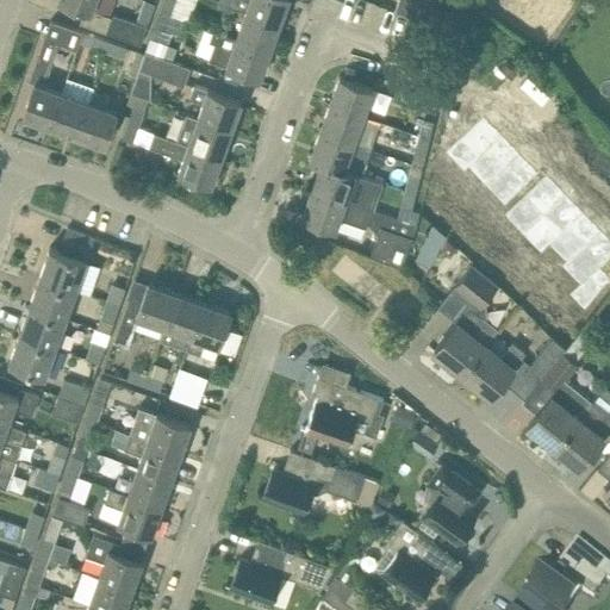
[(58,0),(92,12),(95,0),(58,0)]
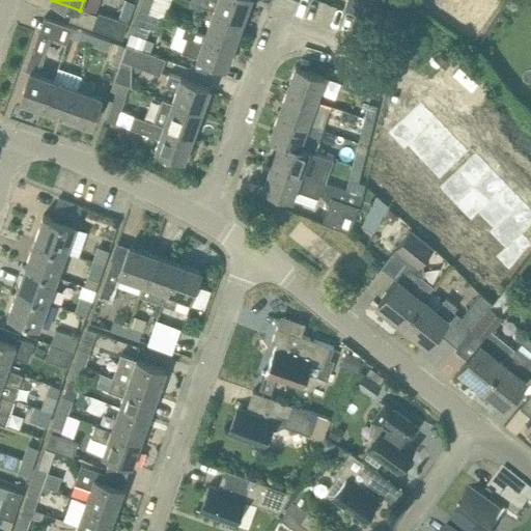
[(92,28),(122,39),(135,3),(126,0),(124,0),(118,19),(99,11),(92,28)]
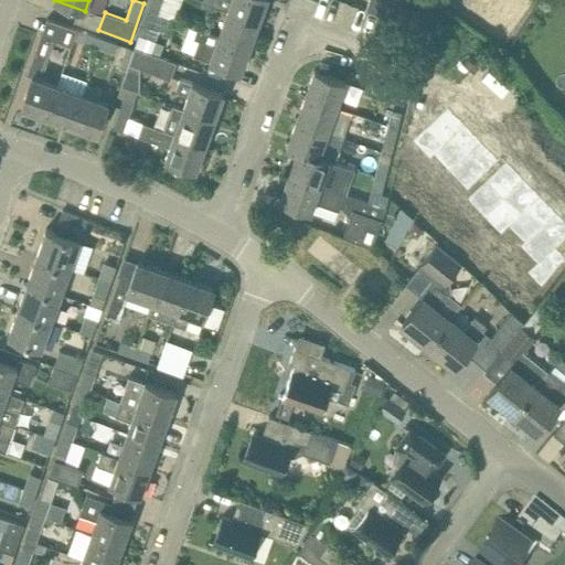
[(151,0),(148,10),(158,14),(162,0),(151,0)]
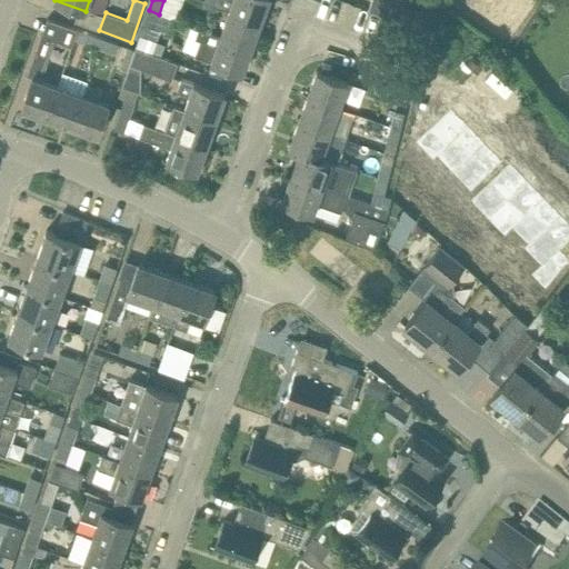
[(215,0),(213,5),(229,10),(261,22),(268,0),(215,0)]
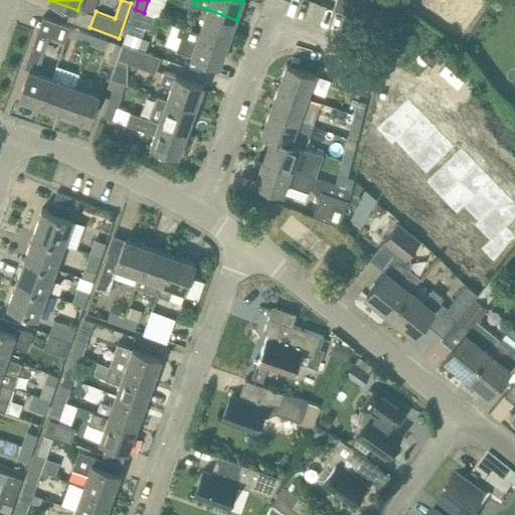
[(341,0),(338,11),(355,18),(363,14),(367,0),(341,0)]
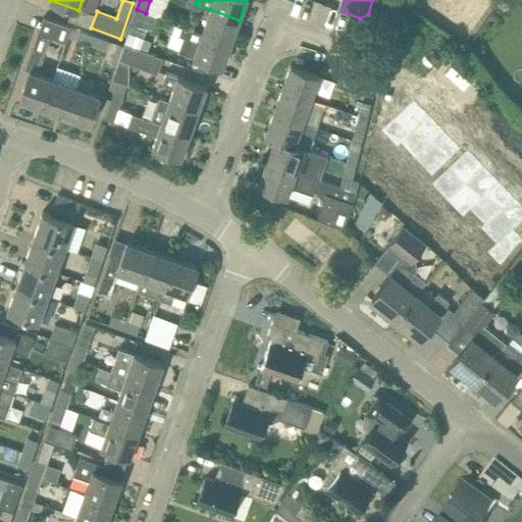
[(124,44),(148,52),(152,41),(144,38),(147,29),(152,31),(157,17),(146,13),(137,9),(124,44)]
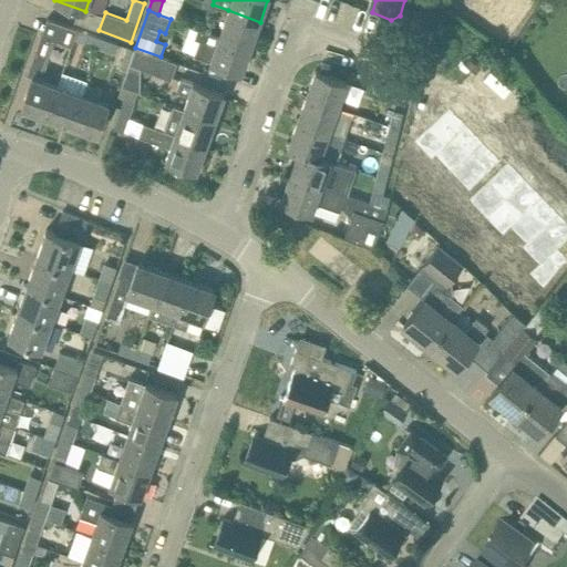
[(219,35),(251,47),(260,22),(228,10),(219,35)]
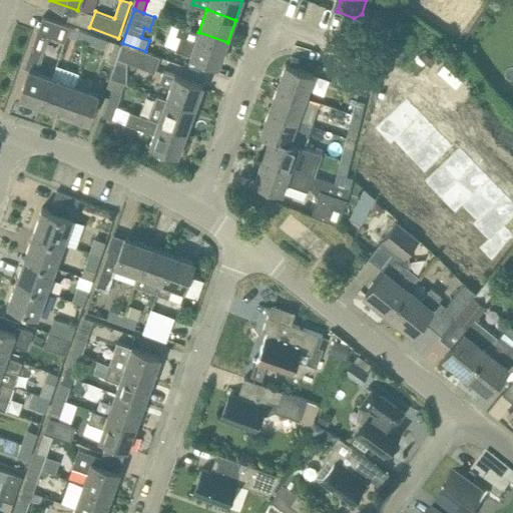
[(63,45),(67,36),(70,27),(42,17),(26,62),(37,66),(46,39),(63,45)]
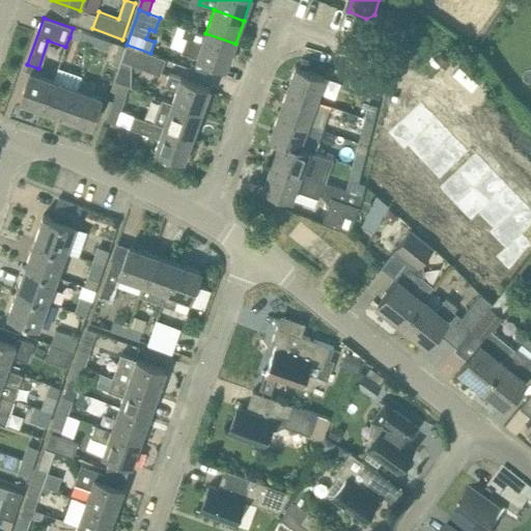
[(235,44),(205,33),(185,26),(182,36),(187,37),(182,52),(199,58),(207,61),(212,62),(226,67),(235,44)]
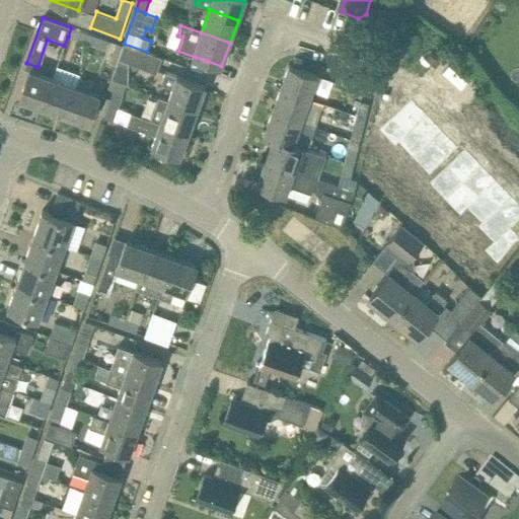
[(71,27),(68,36),(91,45),(94,35),(71,27)]
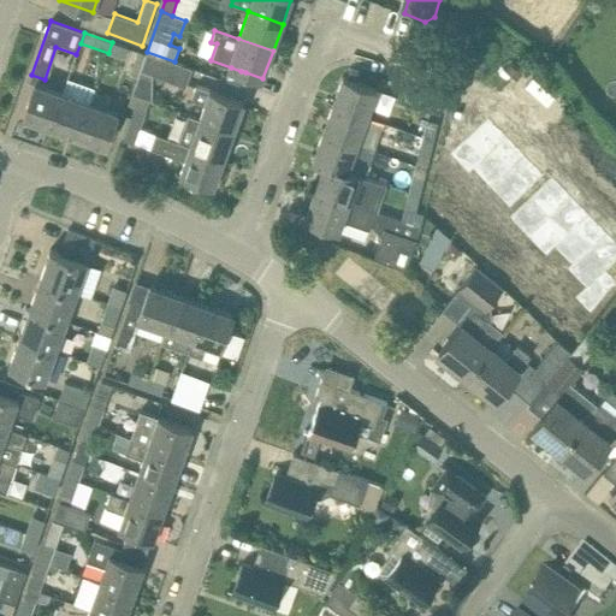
[(112,42),(108,53),(125,59),(129,48),(112,42)]
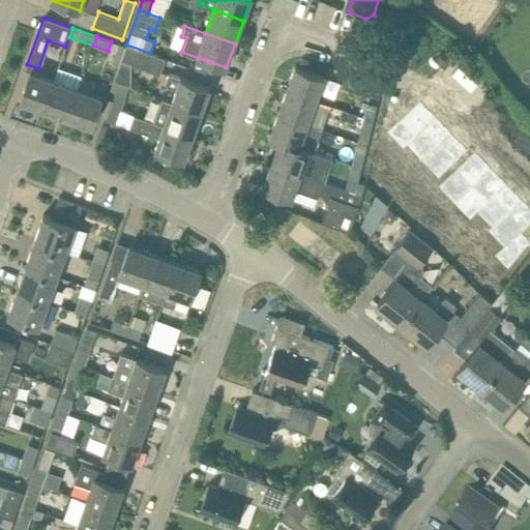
[(126,47),(121,60),(131,64),(159,75),(166,59),(150,53),(126,45),(126,47)]
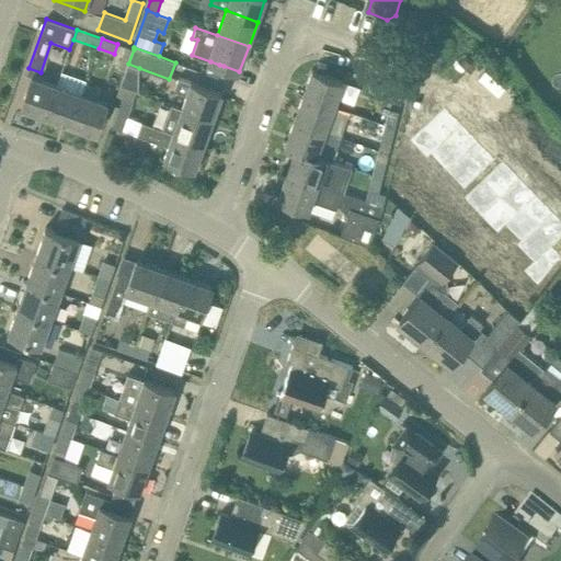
[(210,61),(206,72),(219,78),(224,66),(219,65),(210,61)]
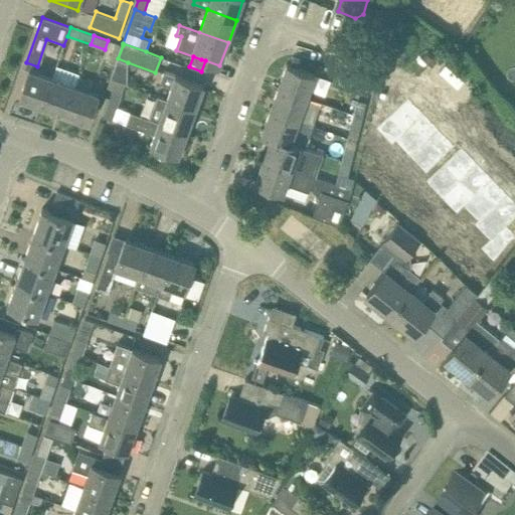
[(279,88),(307,98),(315,74),(287,64),(279,88)]
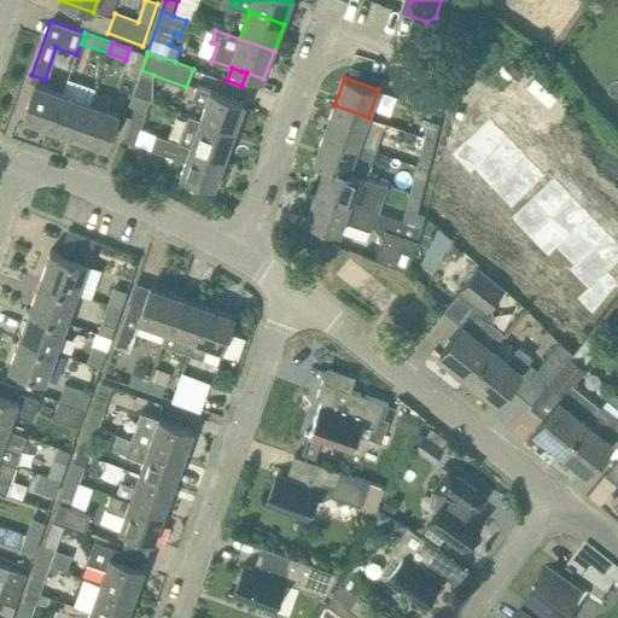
[(23,117),(51,127),(63,93),(35,83),(23,117)]
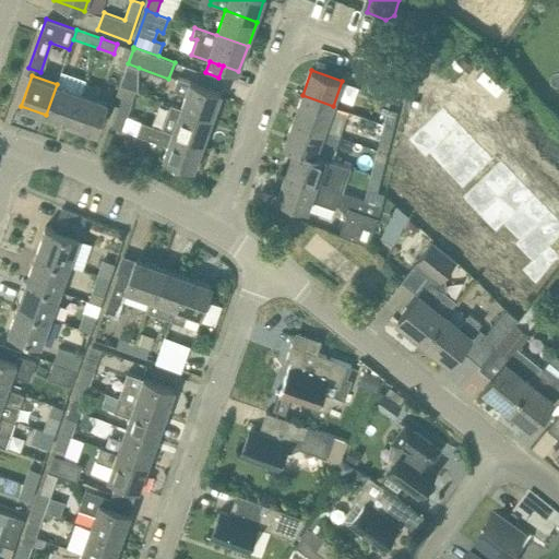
[(174,91),(186,95),(181,108),(212,119),(222,93),(177,78),(174,91)]
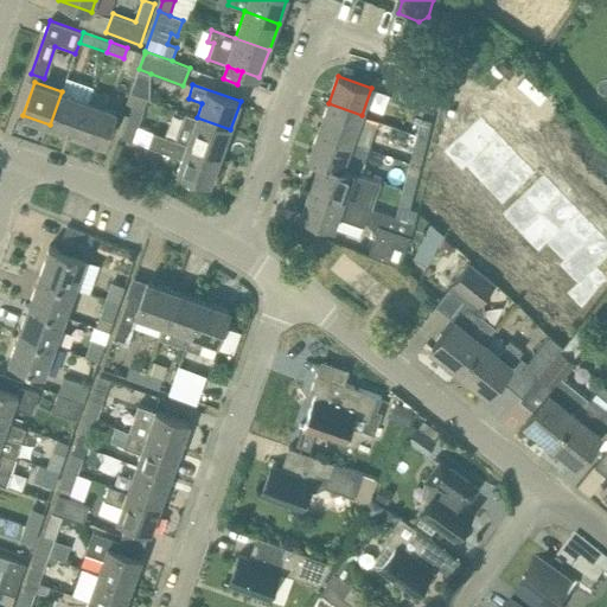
[(50,125),(77,135),(89,101),(62,91),(50,125)]
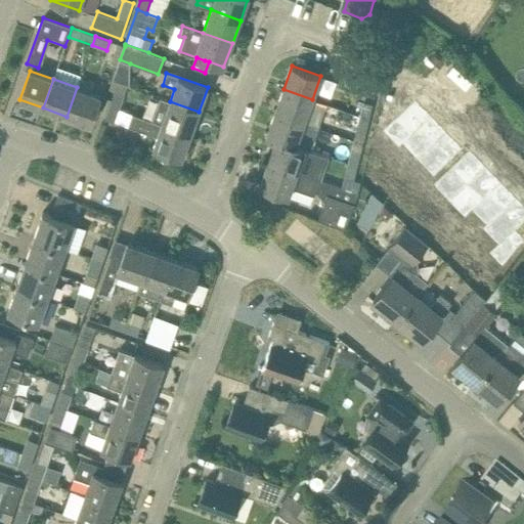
[(77,87),(67,117),(90,125),(100,96),(91,92),(77,87)]
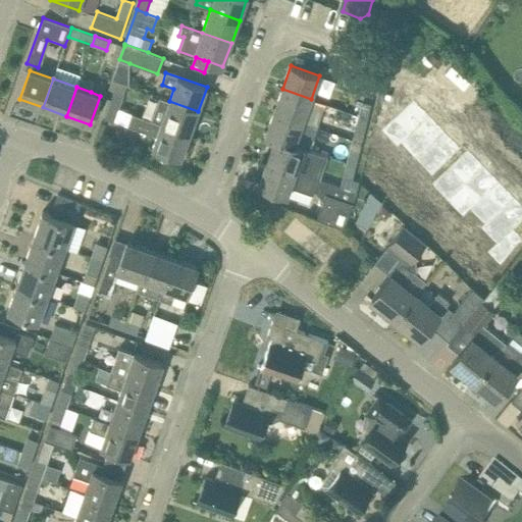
[(303,122),(311,99),(282,89),(273,112),(303,122)]
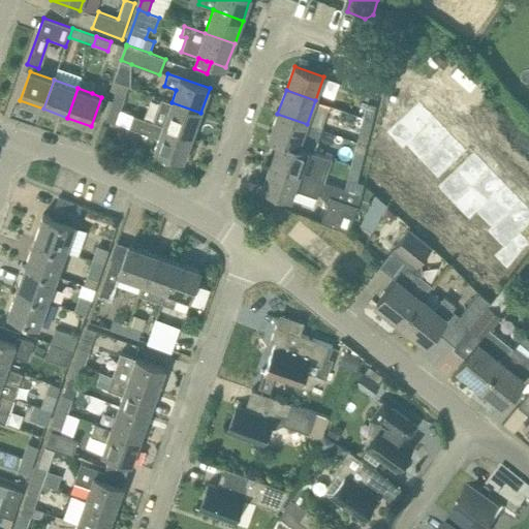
[(116,92),(112,106),(120,110),(125,95),(116,92)]
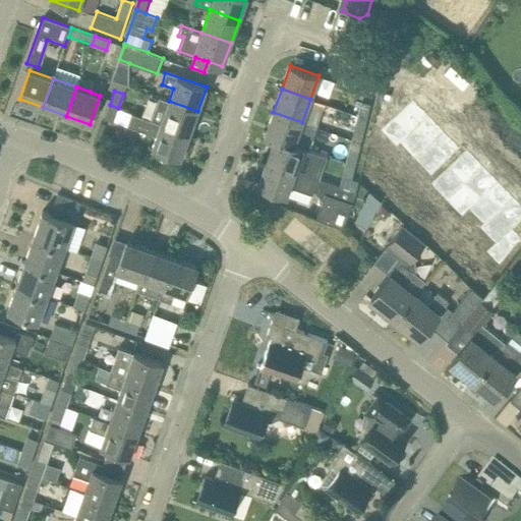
[(159,97),(151,119),(161,123),(189,133),(197,111),(169,101),(159,97)]
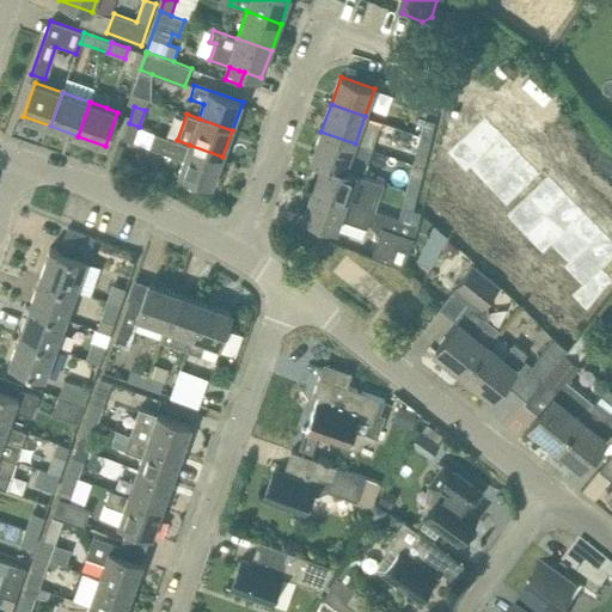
[(418,136),(430,140),(435,121),(423,118),(418,136)]
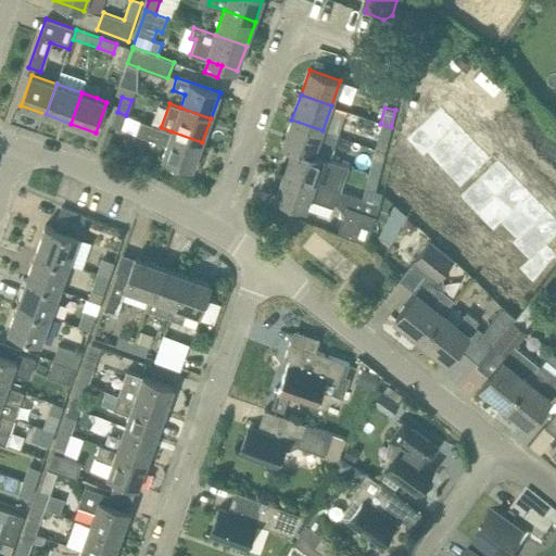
[(439,110),(404,143),(421,161),(425,158),(456,127),(439,110)]
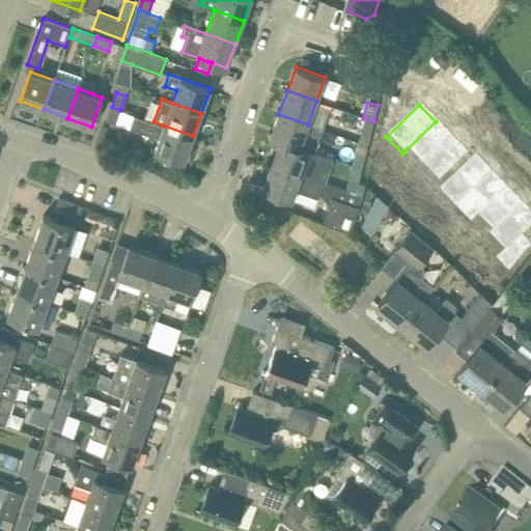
[(115,123),(120,110),(112,107),(107,120),(115,123)]
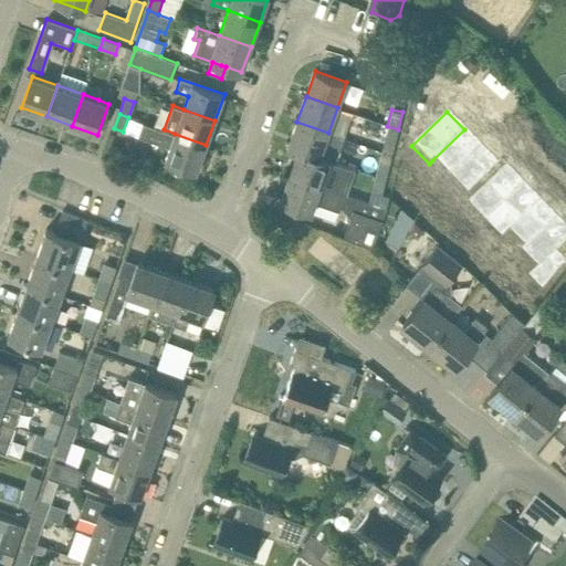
[(287,147),(297,150),(329,163),(329,160),(320,157),(328,133),(296,122),(287,147)]
